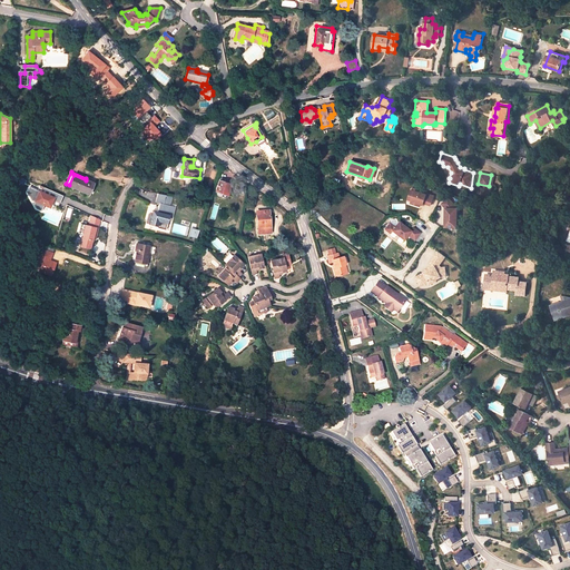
[(86,180),(74,175),(69,185),(88,194),(94,184),(86,180)]
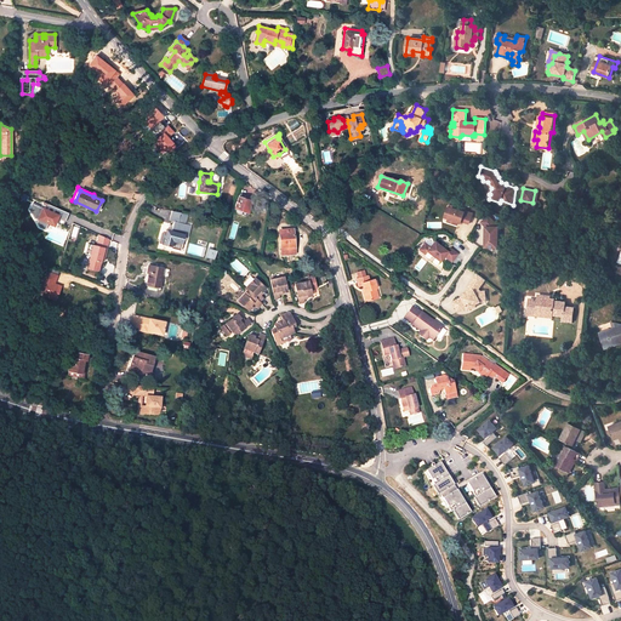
[(248,212),(252,199),(245,197),(244,199),(238,197),(234,209),(235,209),(246,212),(248,212)]
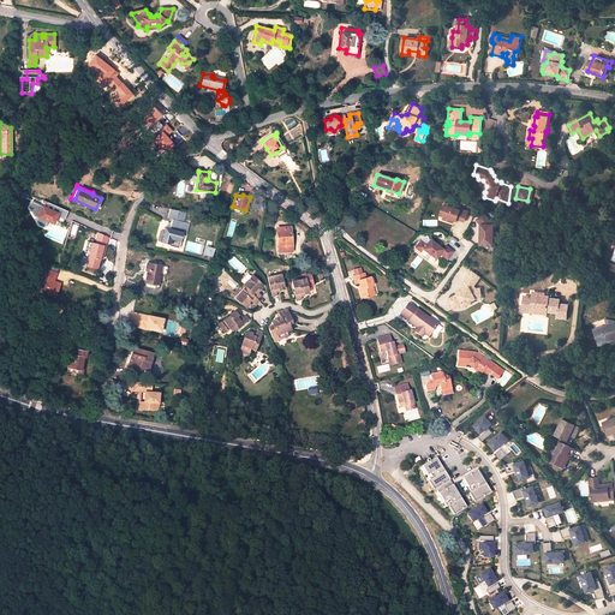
[(57,206),(47,202),(46,203),(45,207),(33,202),(29,208),(34,216),(37,218),(36,219),(45,222),(46,220),(48,221),(53,224),(54,221),(57,216),(59,218),(64,219),(69,210),(57,206)]
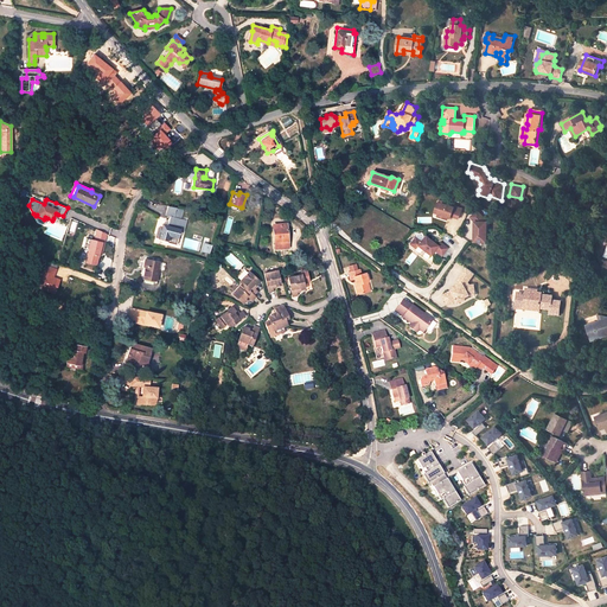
[(438,203),(435,209),(438,209),(440,212),(439,215),(438,217),(443,219),(445,216),(448,217),(453,218),(453,217),(459,218),(462,209),(454,206),(454,208),(442,203),(442,204),(438,203)]
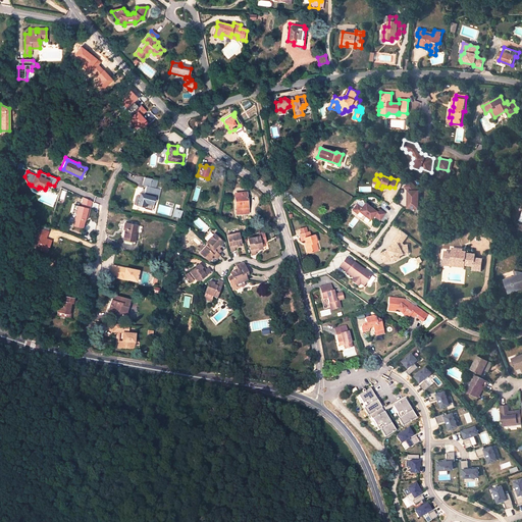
[(154,179),(144,177),(142,185),(152,188),(154,179)]
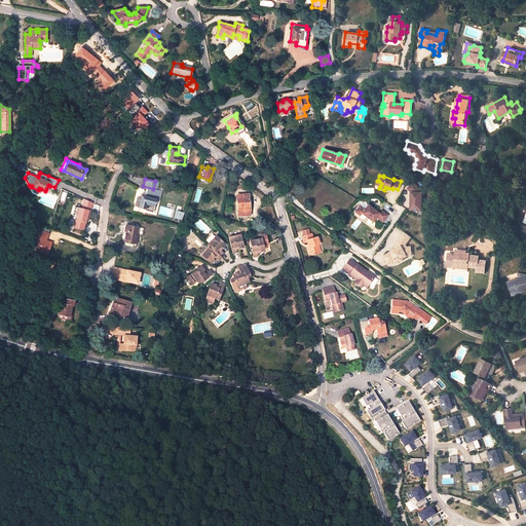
[(412,192),(411,210),(421,210),(422,192),(421,192),(421,190),(414,182),(408,188),(412,192)]
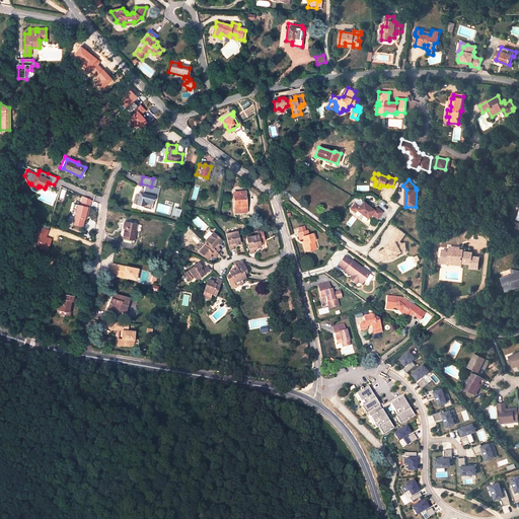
[(154,196),(139,192),(138,195),(135,194),(134,200),(136,201),(135,205),(143,207),(150,209),(154,196)]
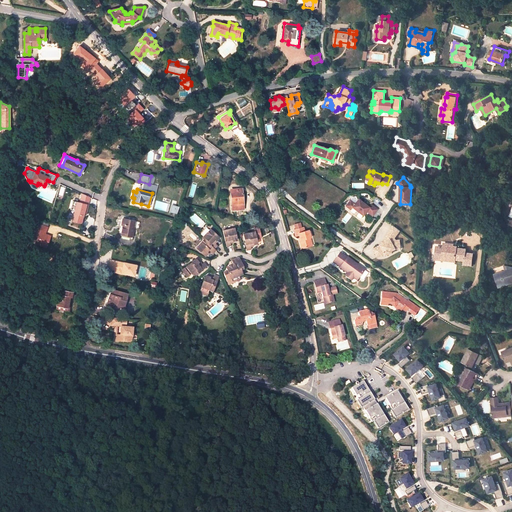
[(242,189),(232,190),(232,193),(231,193),(232,209),(243,208),(242,199),(245,199),(244,193),(242,194),(242,189)]
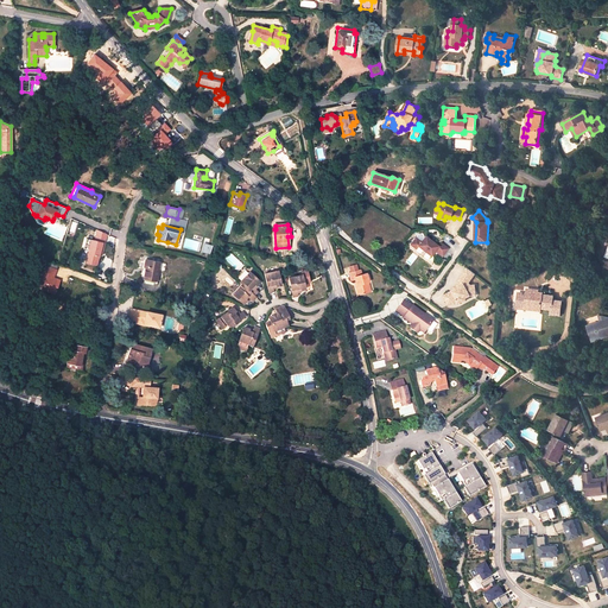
[(102,252),(107,234),(97,229),(95,240),(86,239),(84,245),(90,246),(89,249),(86,263),(96,265),(100,254),(100,252),(102,252)]
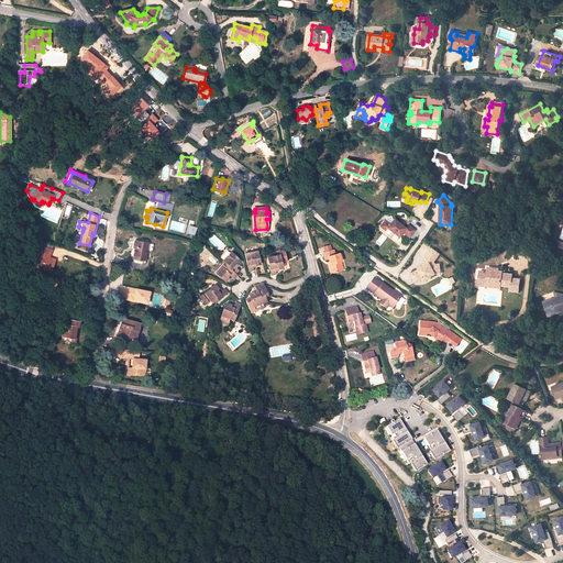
[(384,219),(379,224),(384,229),(386,227),(398,235),(401,230),(408,235),(414,228),(407,223),(405,225),(393,217),(388,222),(384,219)]
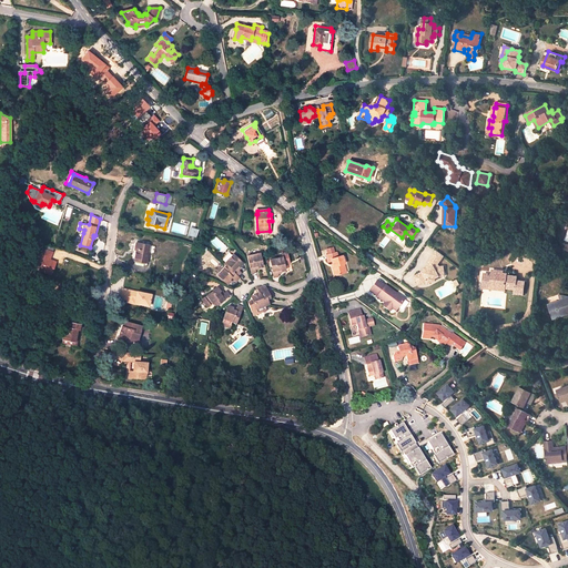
[(149,245),(135,243),(134,250),(135,250),(134,261),(140,262),(144,262),(145,262),(149,245)]
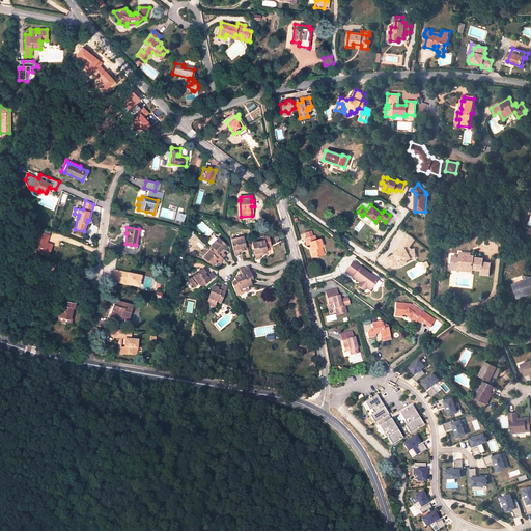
[(410,249),(409,247),(415,239),(408,233),(399,246),(400,248),(401,250),(397,252),(394,253),(394,254),(387,258),(391,267),(399,262),(400,264),(407,261),(406,260),(411,258),(409,255),(411,254),(415,253),(414,249),(410,249)]
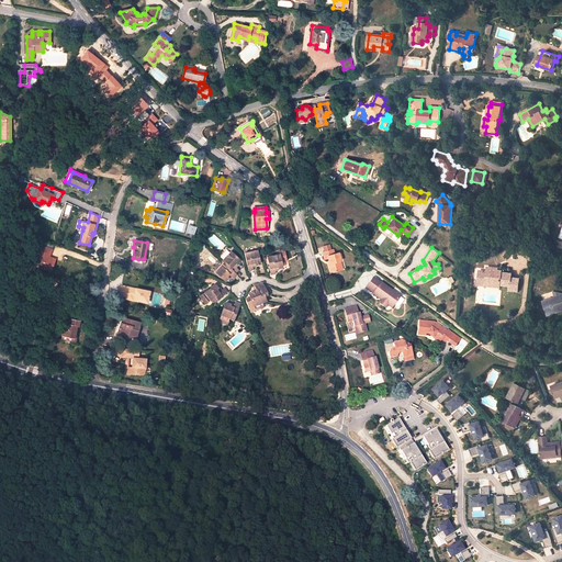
[(328,257),(329,262),(328,262),(330,272),(340,269),(338,260),(339,260),(340,259),(338,251),(334,253),(333,248),(322,251),(324,258),(328,257)]
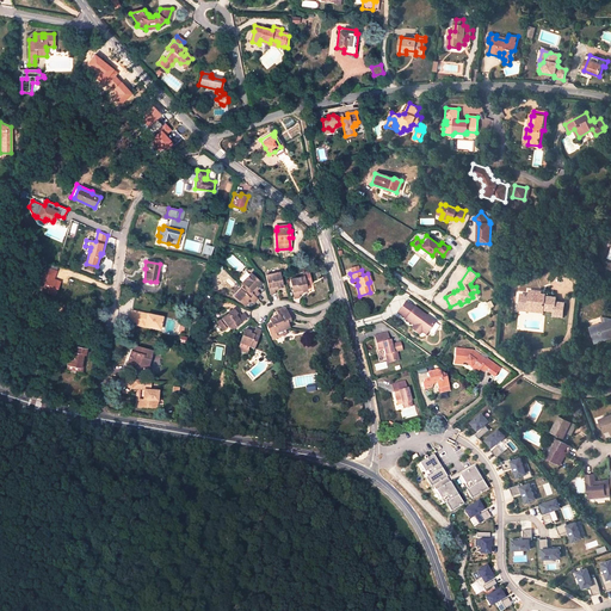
[(278,272),(265,275),(270,294),(275,292),(273,290),(273,288),(277,288),(282,287),(278,272)]
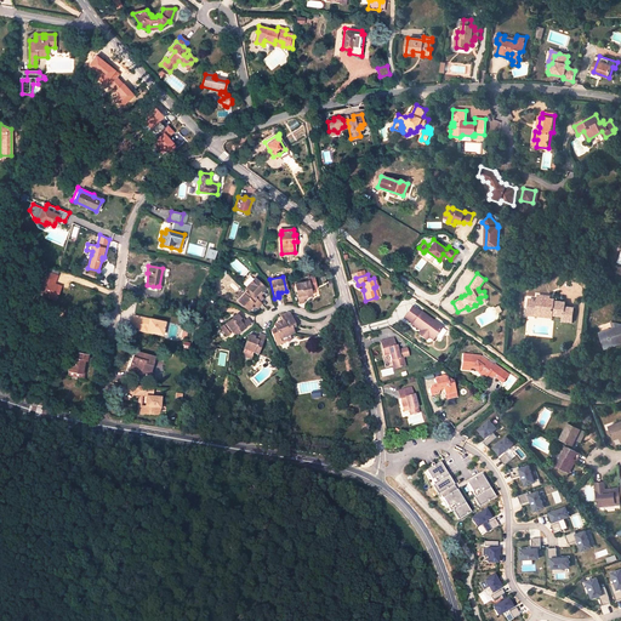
[(254,278),(244,288),(246,290),(258,301),(262,297),(260,295),(257,292),(260,290),(261,291),(265,288),(254,278)]
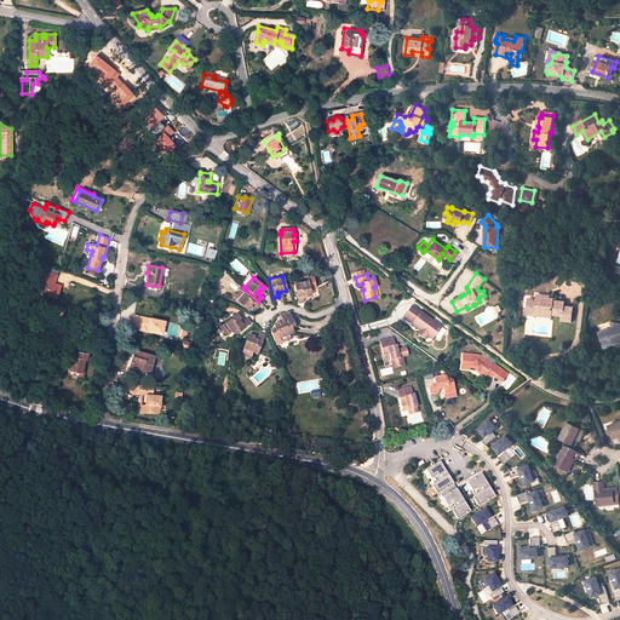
[(59,298),(63,286),(50,281),(45,293),(59,298)]
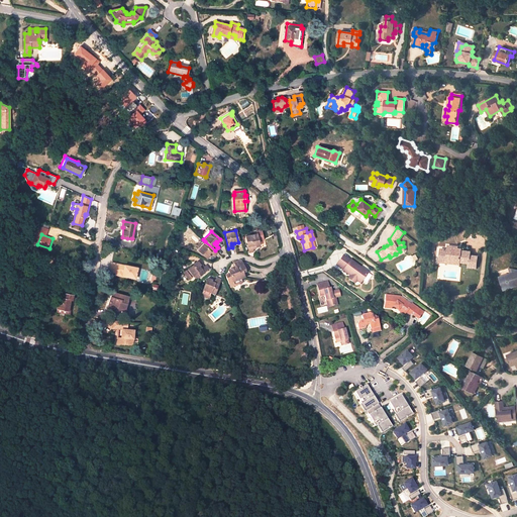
[(259,245),(256,234),(245,236),(248,252),(252,251),(251,247),(251,245),(254,244),(254,246),(259,245)]
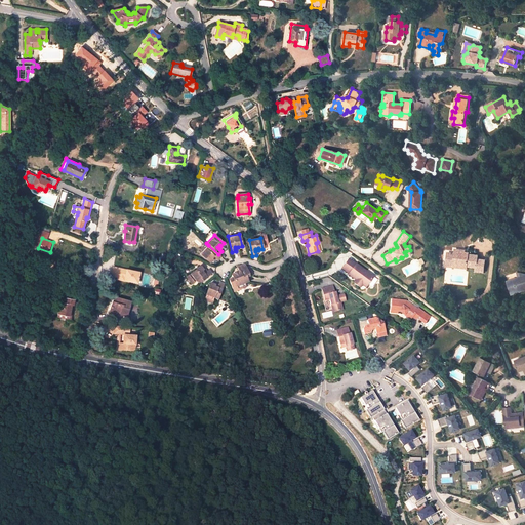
[(71,242),(63,240),(57,252),(62,253),(67,255),(70,247),(71,242)]
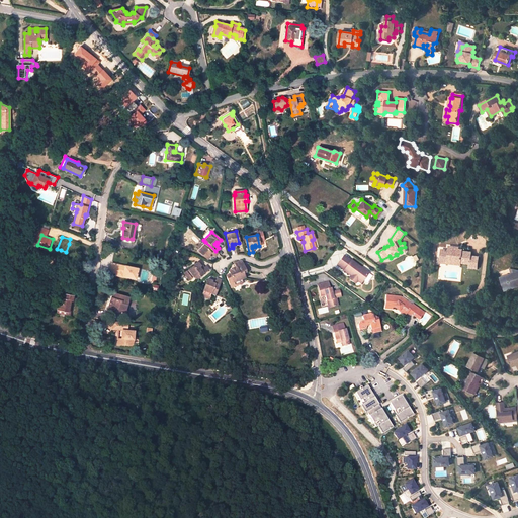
[(197,250),(206,258),(209,255),(207,254),(210,252),(214,256),(218,253),(216,251),(205,242),(197,250)]
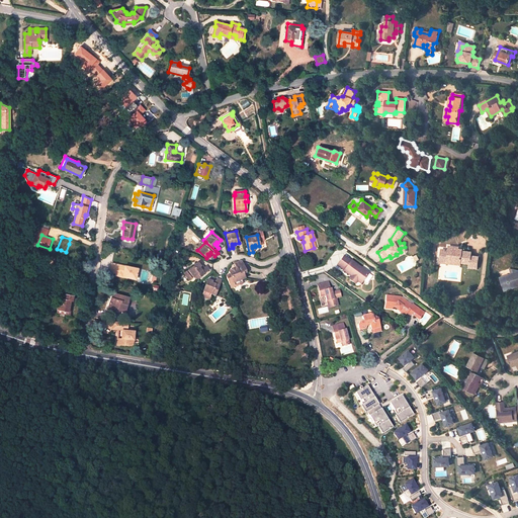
[(67,255),(70,244),(69,244),(66,252),(61,250),(60,253),(67,255)]
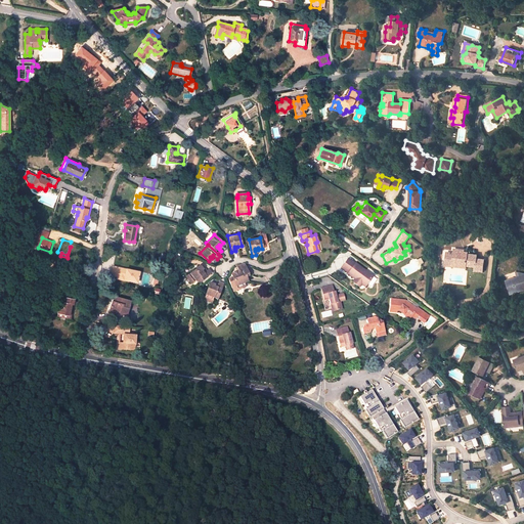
[(456,265),(467,266),(476,267),(475,270),(483,272),(484,260),(477,259),(477,256),(464,254),(465,251),(454,249),(454,253),(448,253),(447,262),(452,262),(456,265)]
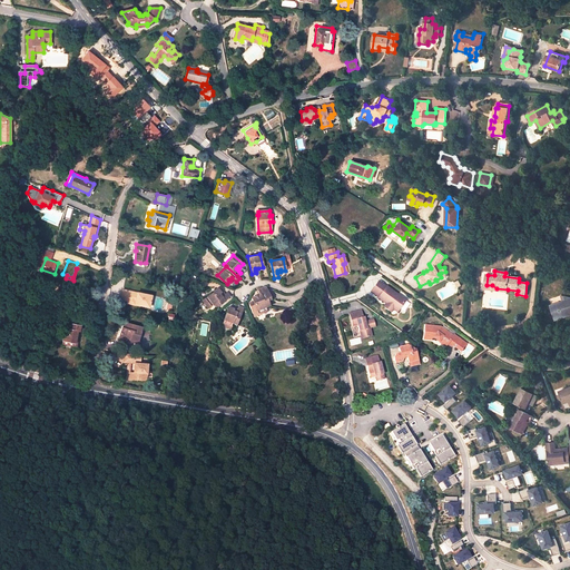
[(484,288),(507,292),(507,290),(497,288),(492,285),(487,285),(488,275),(485,275),(484,288)]
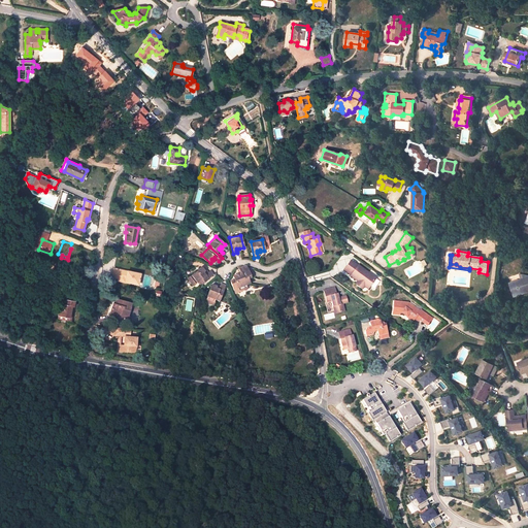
[(356,266),(350,261),(342,270),(349,275),(349,276),(356,281),(354,284),(360,289),(362,286),(366,289),(373,277),(357,265),(356,266)]
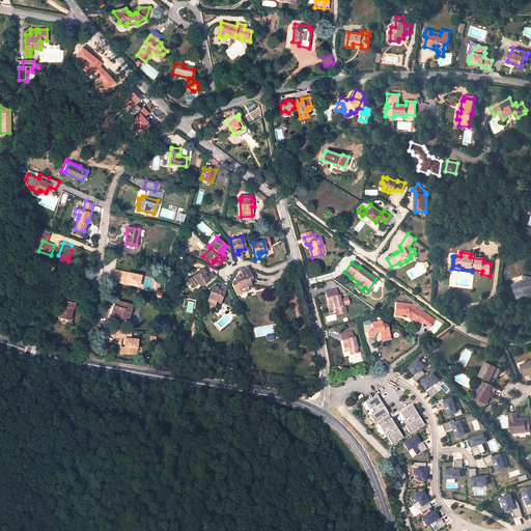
[(202,268),(188,279),(194,286),(198,283),(200,285),(213,276),(211,272),(208,274),(207,275),(204,272),(202,268)]
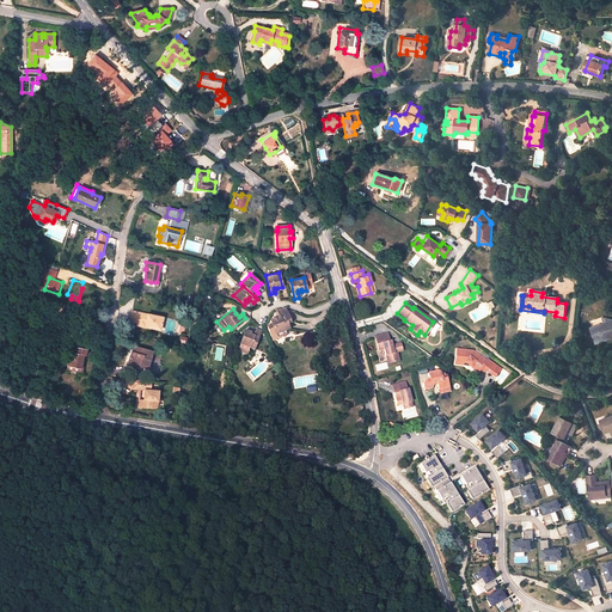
[(288,324),(289,323),(285,308),(276,312),(279,317),(269,320),(270,325),(267,326),(271,341),(286,335),(283,331),(288,329),(287,324),(288,324)]
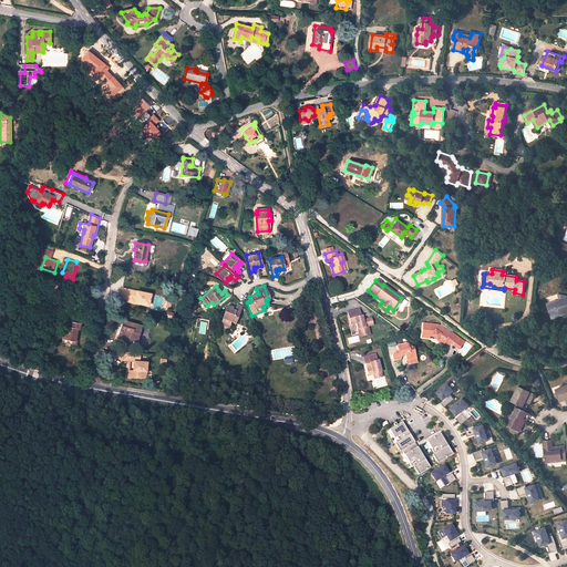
[(121,297),(127,299),(134,300),(134,302),(148,306),(151,294),(136,290),(136,291),(122,288),(121,297)]
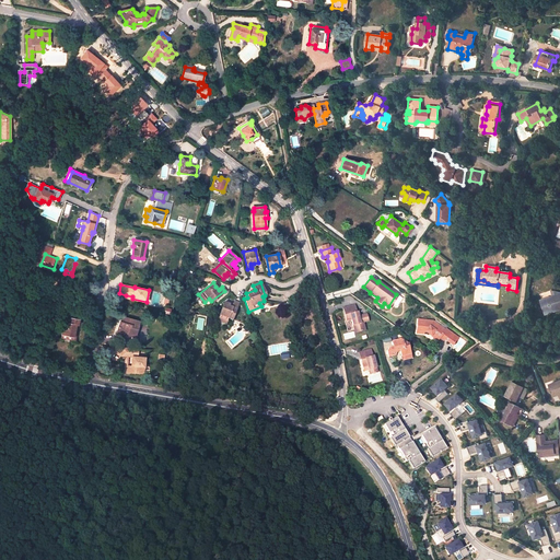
[(559,292),(552,291),(555,296),(541,301),(546,314),(559,310),(559,292)]
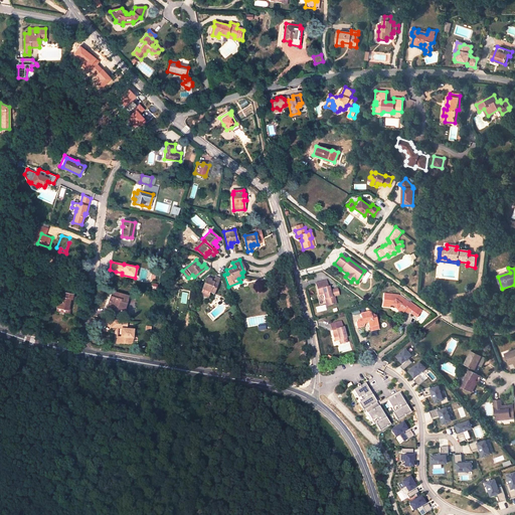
[(206,278),(199,295),(207,298),(209,293),(212,294),(218,279),(214,278),(214,280),(213,281),(209,280),(206,278)]
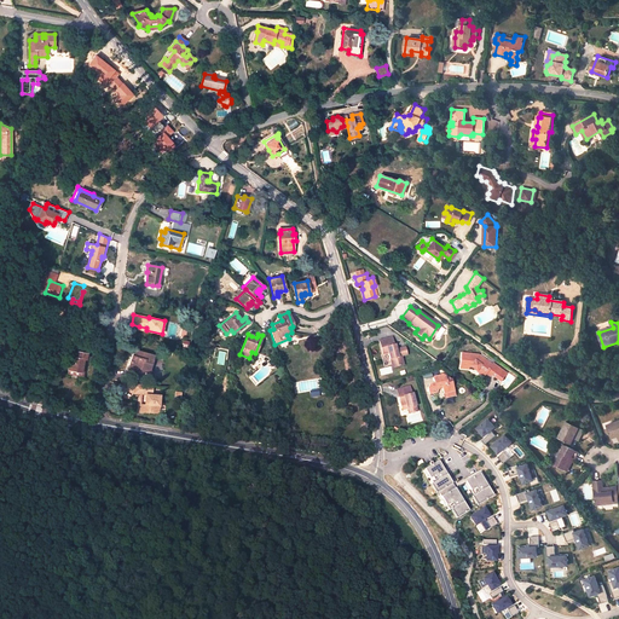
[(394,350),(393,345),(392,346),(389,337),(380,340),(381,346),(379,347),(381,353),(386,352),(388,359),(389,359),(391,364),(392,368),(401,365),(399,357),(405,354),(403,347),(394,350)]
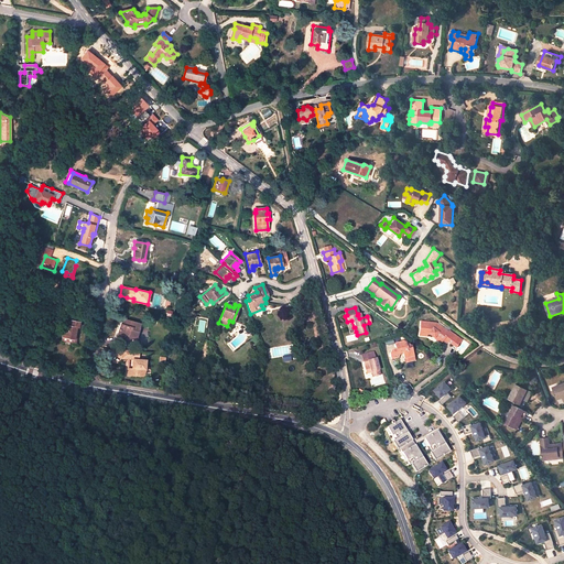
[(138,329),(139,324),(123,318),(121,324),(118,334),(129,337),(136,339),(139,329),(138,329)]
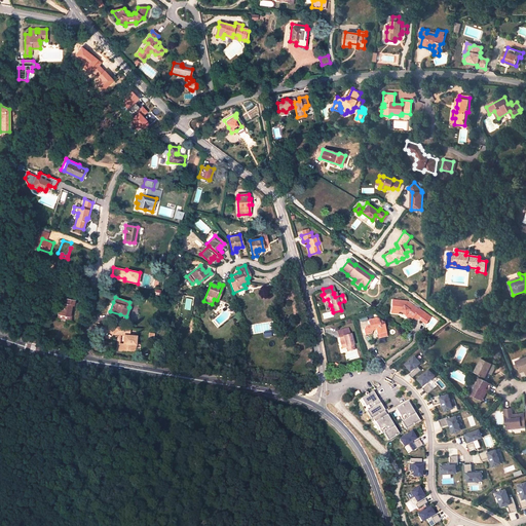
[(65,304),(60,303),(58,314),(69,315),(71,305),(73,306),(74,300),(65,299),(65,300),(65,304)]
